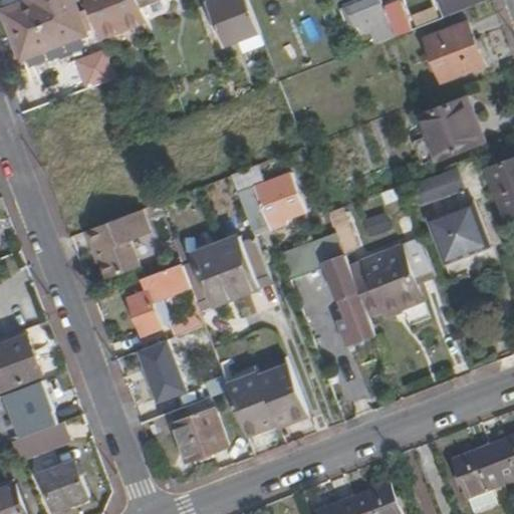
[(19,0),(1,7),(20,57),(87,32),(74,0),(19,0)]
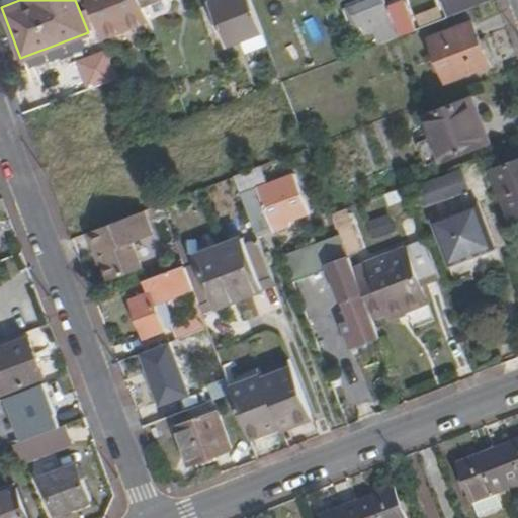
[(87,0),(102,39),(150,20),(143,4),(141,0),(87,0)]
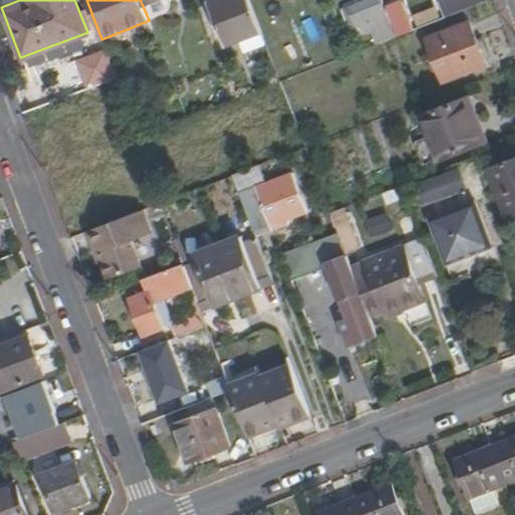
[(239,37),(243,49),(265,42),(248,0),(207,0),(223,43),(239,37)]
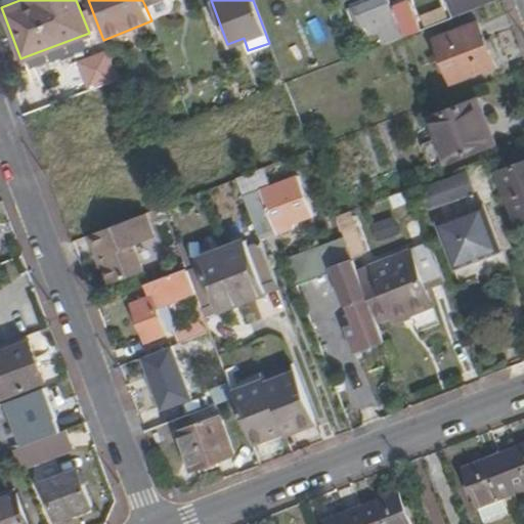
[(356,39),(377,32),(383,44),(404,36),(393,7),(390,0),(361,0),(344,7),(356,39)]
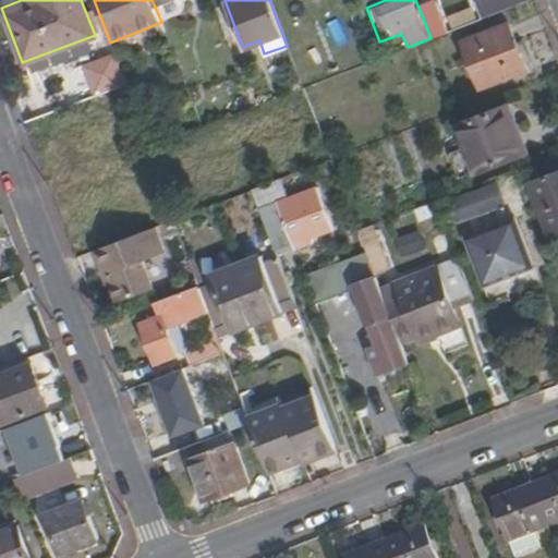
[(530,0),(475,0),(483,19),(530,0)]
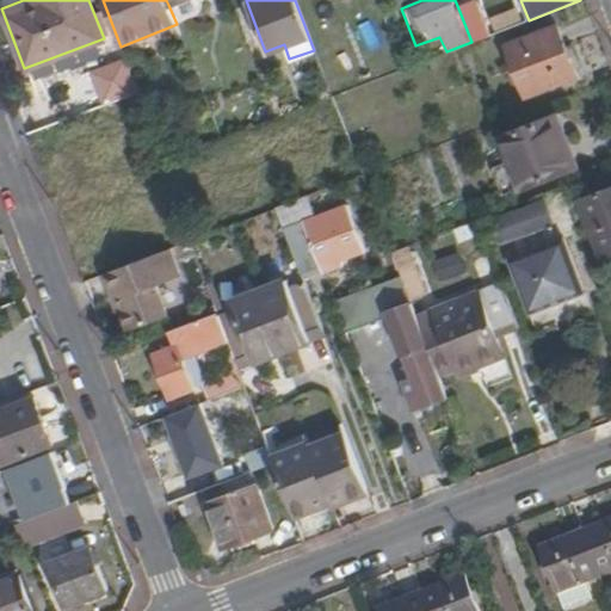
[(477,1),(458,8),(471,42),(491,35),(477,1)]
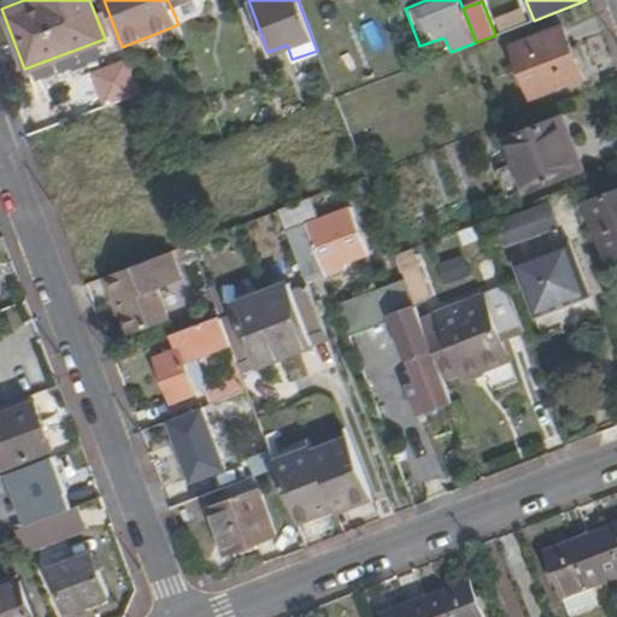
[(530,94),(580,75),(562,25),(512,45),(530,94)]
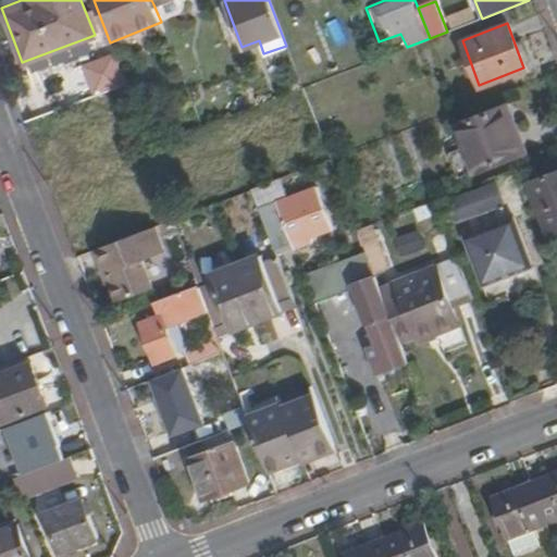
[(473,170),(524,150),(506,102),(456,122),(473,170)]
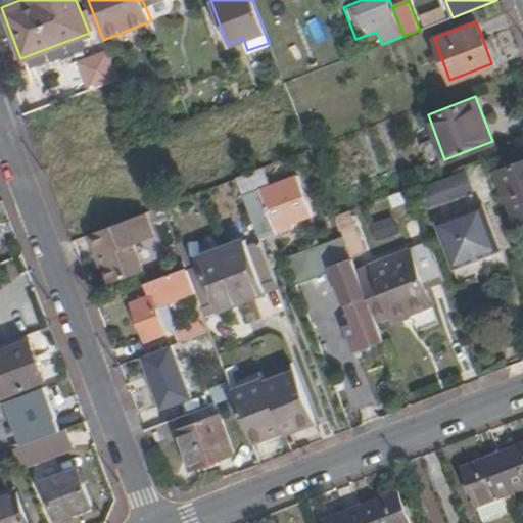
[(517,223),(522,220),(522,163),(498,175),(517,223)]
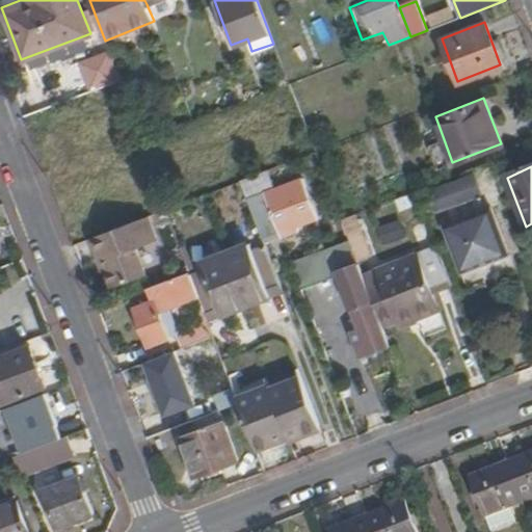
[(270,168),(239,180),(264,243),(299,230),(298,225),(319,217),(304,182),(278,191),(270,168)]
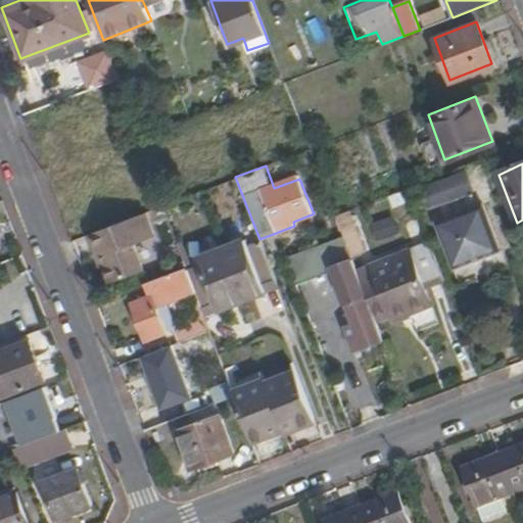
[(420,208),(473,189),(467,171),(413,191),(420,208)]
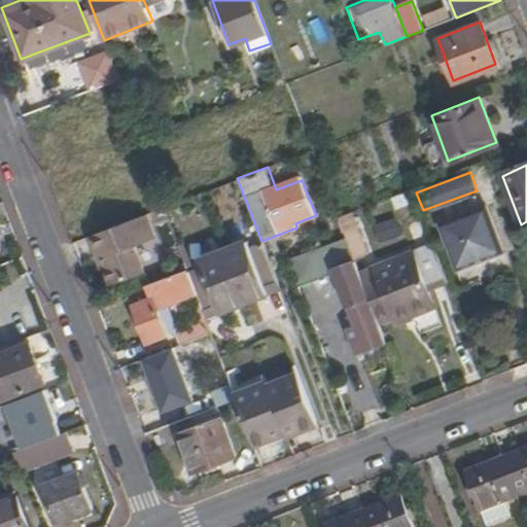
[(456,268),(502,250),(485,205),(440,222),(456,268)]
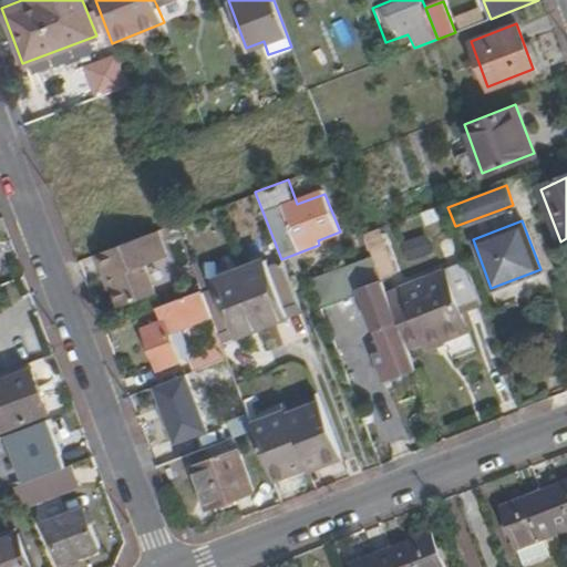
[(374,229),(363,234),(370,250),(381,246),(374,229)]
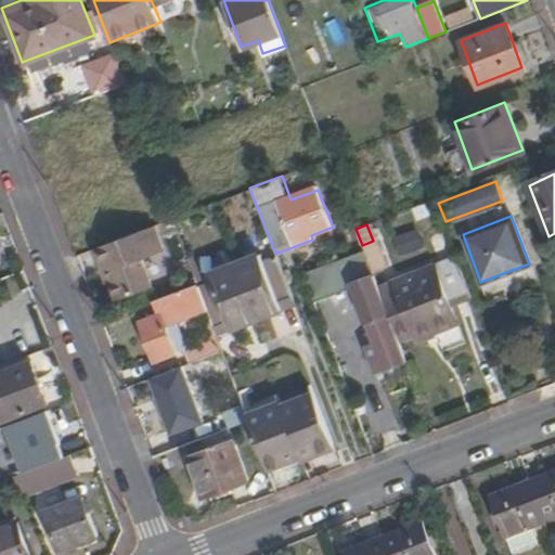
[(401,258),(426,249),(420,229),(395,237),(401,258)]
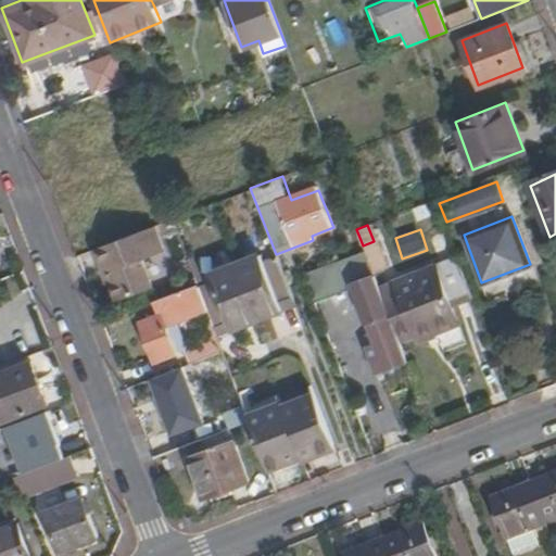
[(159,285),(139,232),(96,249),(116,301),(159,285)]
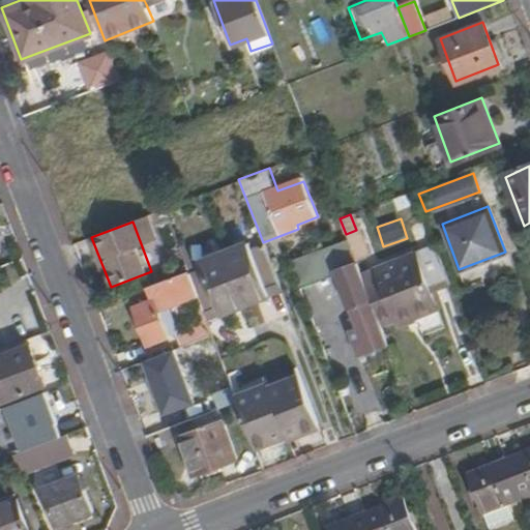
[(346,234),(347,238),(355,259),(365,255),(356,230),(346,234)]
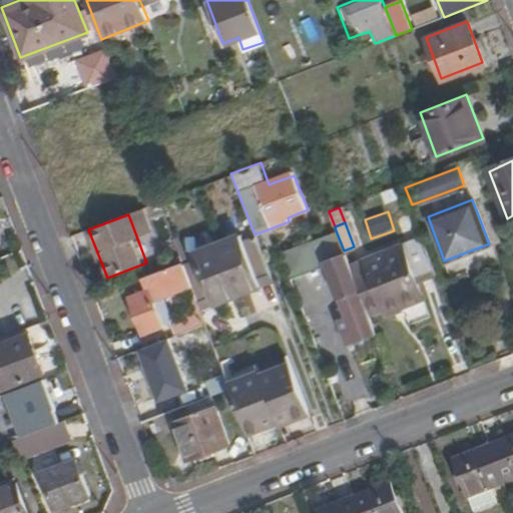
[(217,243),(237,296),(274,282),(257,237),(243,242),(240,234),(217,243)]
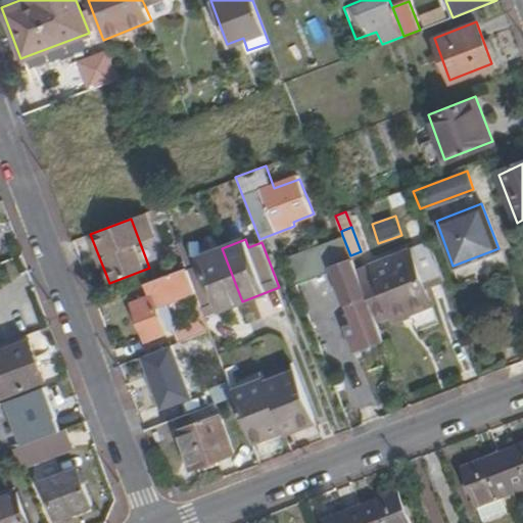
[(397,255),(355,271),(358,274),(376,323),(391,318),(392,321),(430,306),(425,289),(443,283),(428,243),(397,255)]
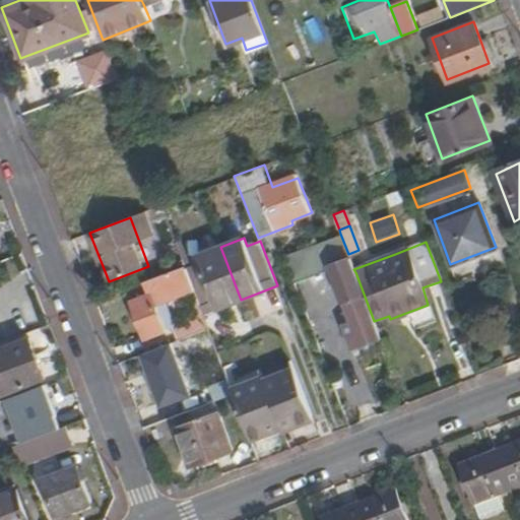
[(201,263),(186,269),(194,287),(202,312),(204,315),(241,300),(220,247),(198,256),(201,263)]
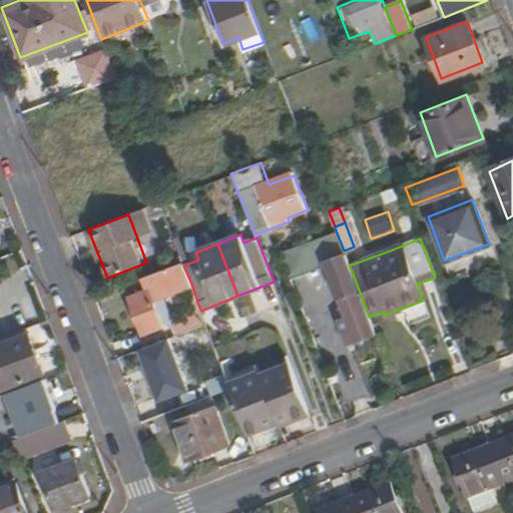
[(289,272),(320,268),(317,246),(286,250),(289,272)]
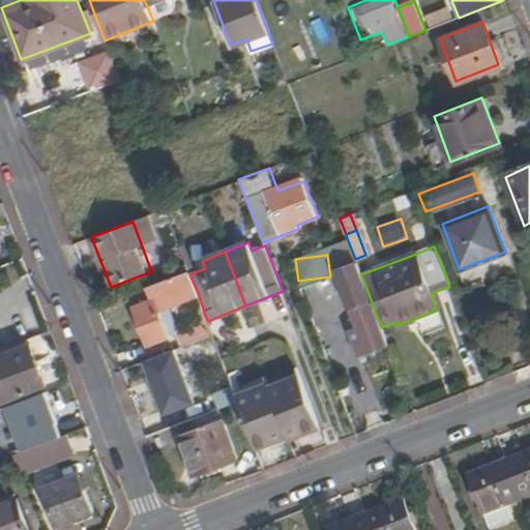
[(168,318),(165,310),(166,308),(197,297),(187,272),(146,288),(149,300),(131,306),(145,346),(164,339),(157,322),(168,318)]
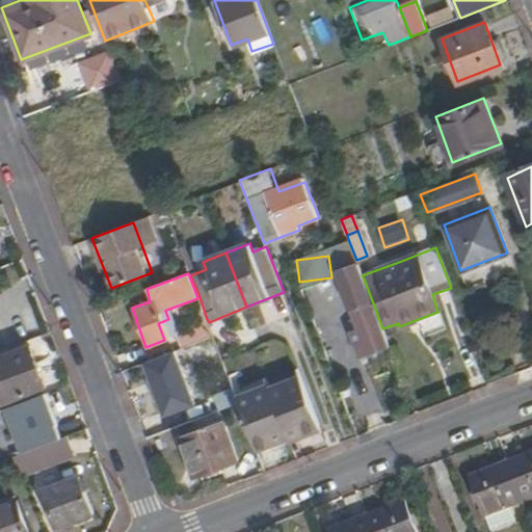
[(361,360),(390,348),(382,328),(364,278),(342,287),(358,328),(350,331),(361,360)]
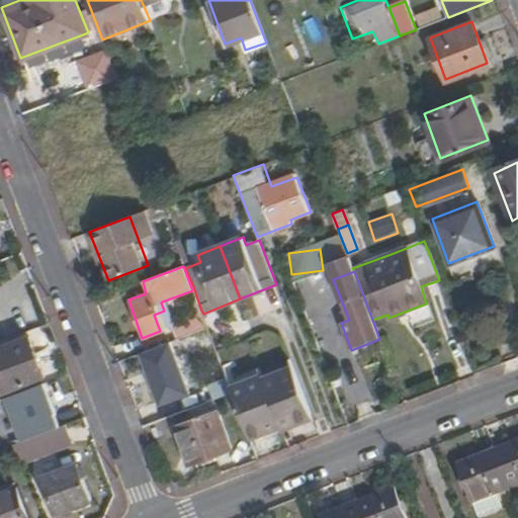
[(194,314),(171,323),(173,327),(177,339),(206,328),(196,299),(189,303),(194,314)]
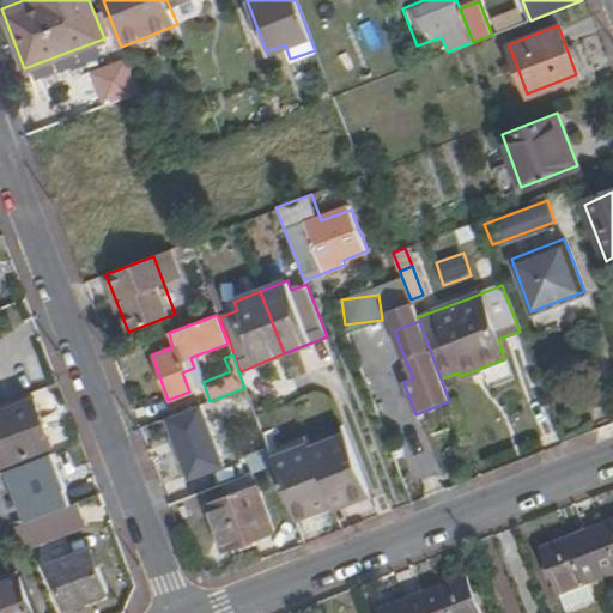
[(196,368),(192,357),(190,358),(194,368),(182,372),(189,392),(205,387),(202,382),(199,366),(196,368)]
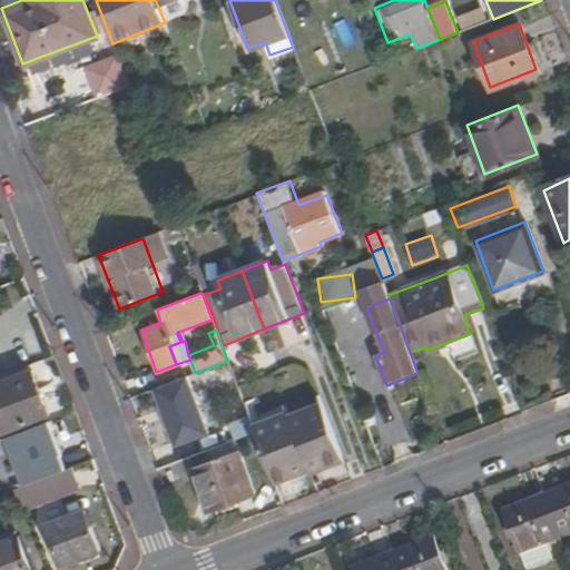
[(0,420),(5,433),(47,416),(30,373),(0,383),(0,420)]
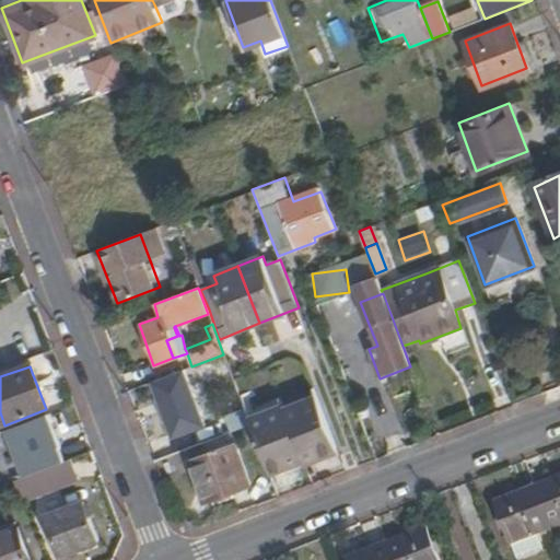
[(173,389),(190,383),(186,369),(167,375),(173,389)]
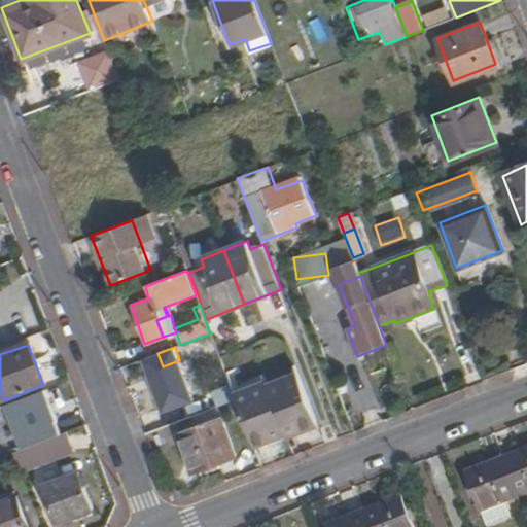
[(293,374),(265,385),(283,432),(284,435),(313,424),(293,374)]
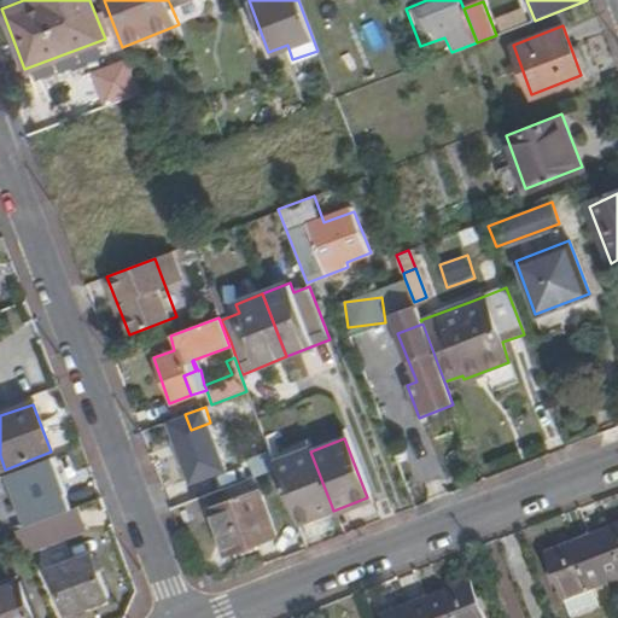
[(310,452),(275,464),(296,520),(332,507),(310,452)]
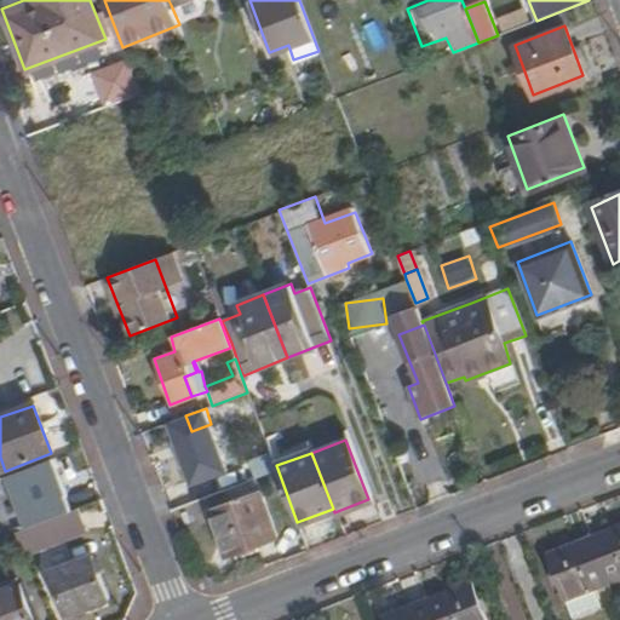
[(53,459),(6,476),(26,529),(73,512),(53,459)]
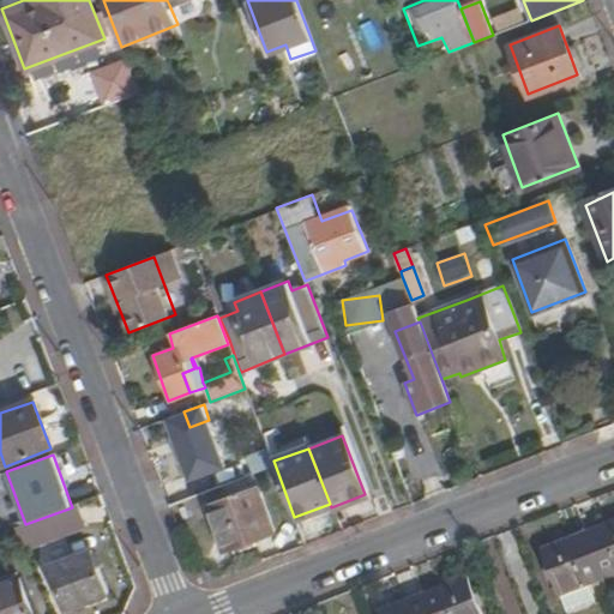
[(222,551),(271,533),(254,488),(205,506),(222,551)]
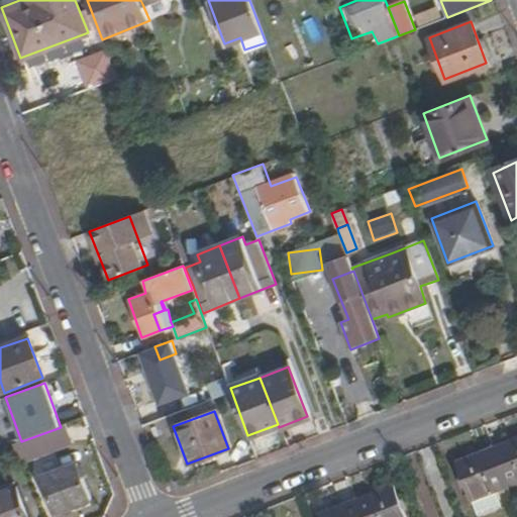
[(74,443),(67,424),(61,427),(21,441),(13,444),(21,462),(74,443)]
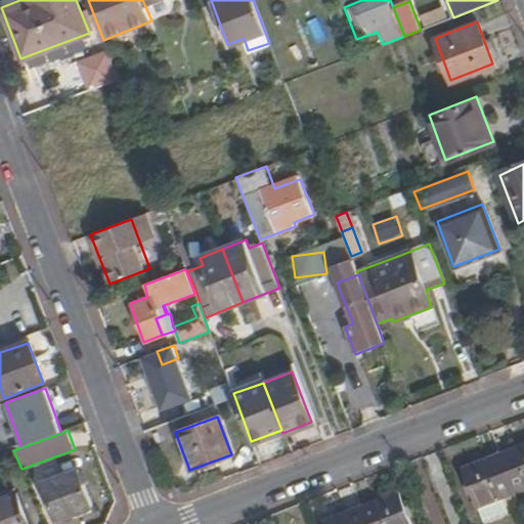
[(523,447),(500,457),(516,497),(523,494),(523,447)]
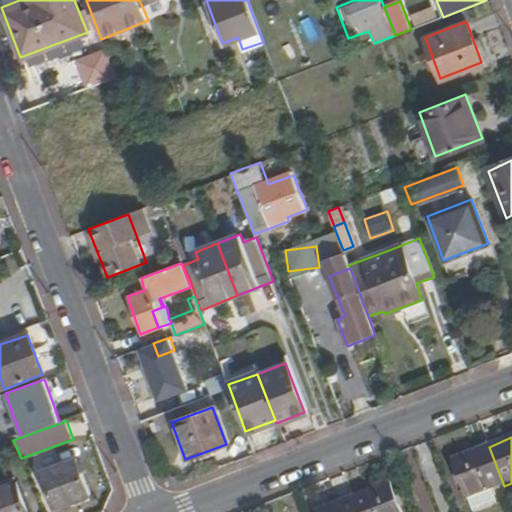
[(489,447),(453,461),(468,500),(469,500),(473,511),(479,511),(498,505),(493,491),(504,486),(489,447)]
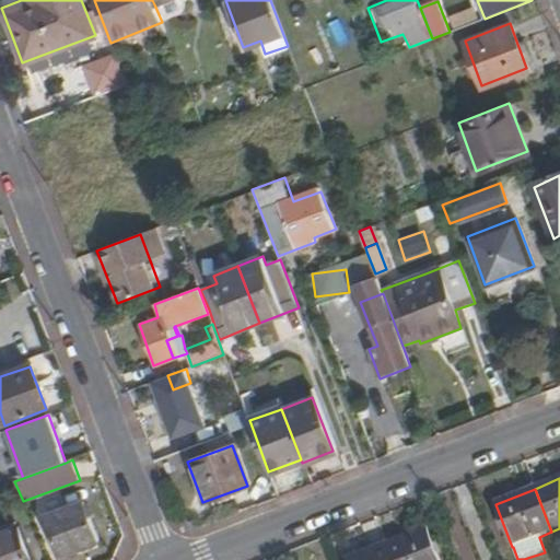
[(63,557),(100,541),(83,502),(47,517),(63,557)]
